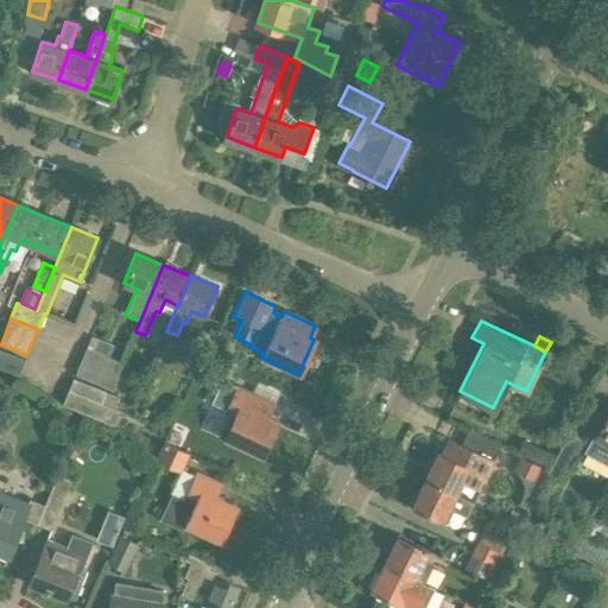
[(112,390),(124,362),(86,347),(74,374),(112,390)]
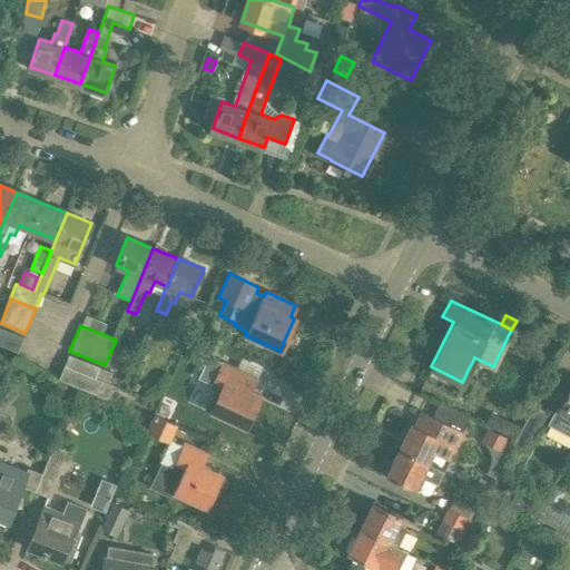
[(0,344),(17,352),(22,336),(0,327),(0,344)]
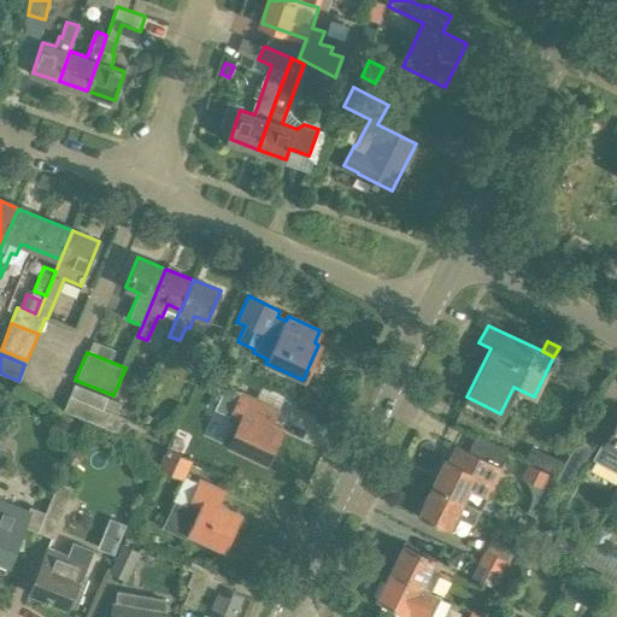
[(121,418),(122,416),(116,415),(121,403),(74,383),(68,397),(121,418)]
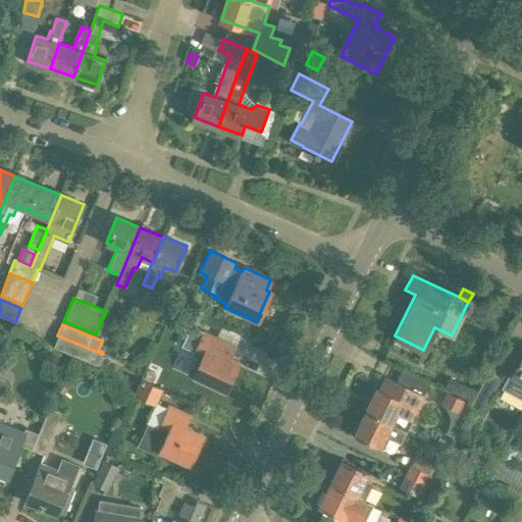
[(235,347),(192,327),(184,346),(194,351),(192,356),(201,360),(193,376),(223,390),(237,362),(225,357),(230,346),(235,348),(235,347)]
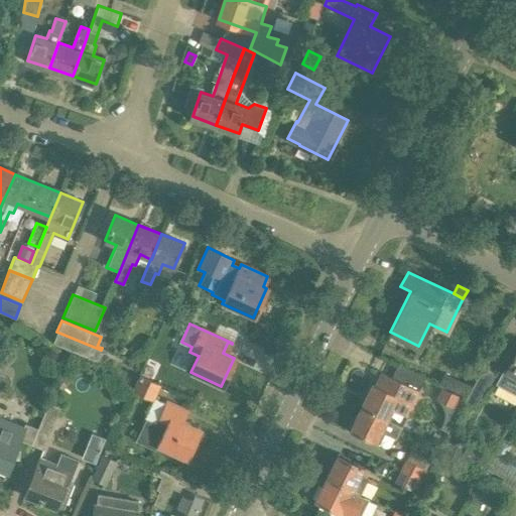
[(96,361),(101,350),(56,332),(51,344),(96,361)]
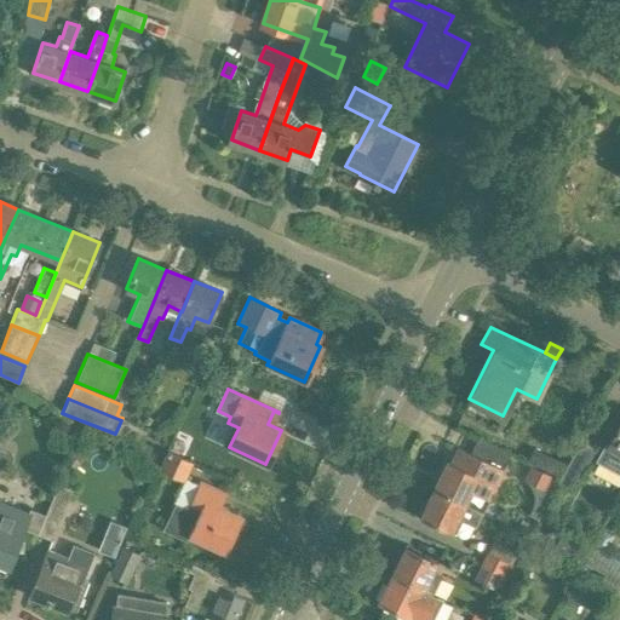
[(619,474),(619,420),(608,445),(604,442),(595,461),(619,474)]
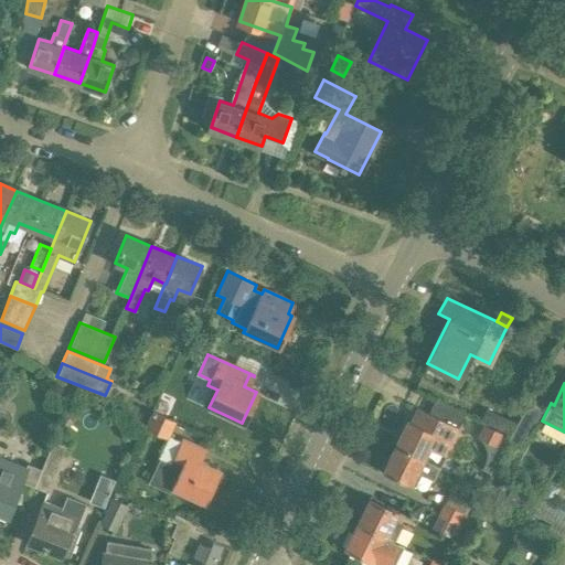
[(529,433),(542,409),(529,403),(516,426),(529,433)]
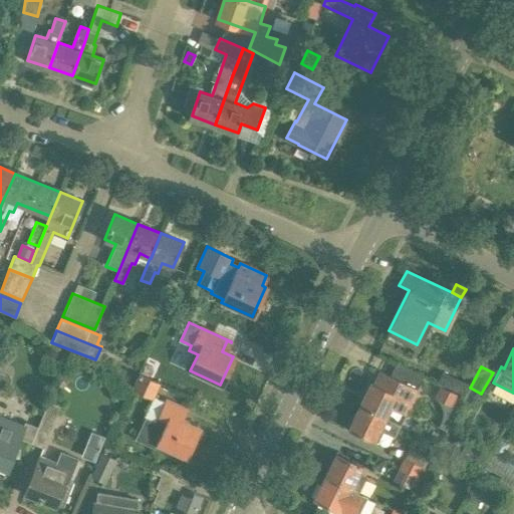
[(416,390),(381,372),(374,386),(369,382),(358,406),(399,425),(416,390)]
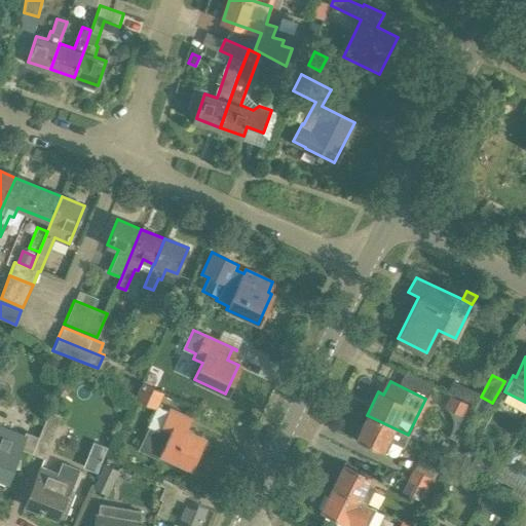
[(156,409),(163,392),(142,383),(135,399),(156,409)]
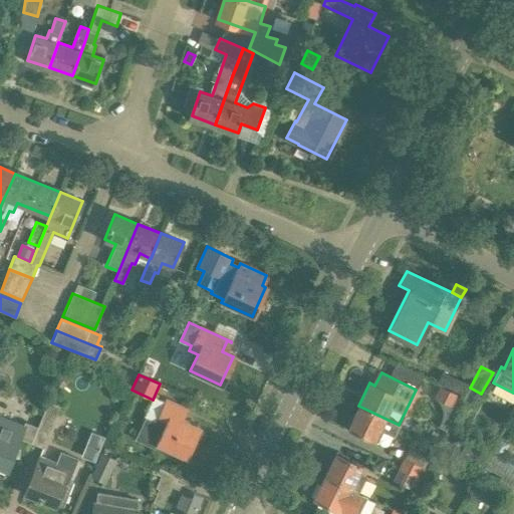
[(457,410),(463,398),(440,386),(434,398),(457,410)]
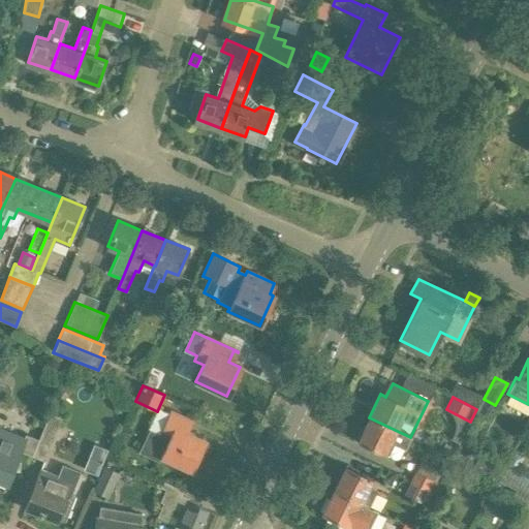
[(206,441),(187,433),(193,421),(170,410),(159,435),(150,431),(139,453),(160,462),(162,457),(192,471),(206,441)]
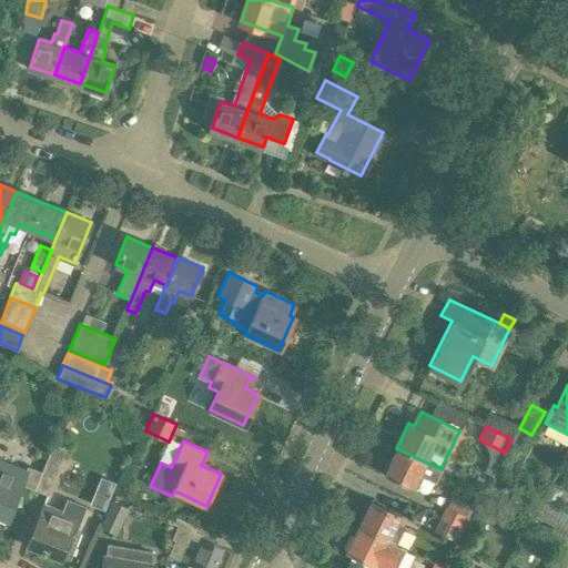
[(48,496),(67,450),(53,445),(41,473),(33,490),(48,496)]
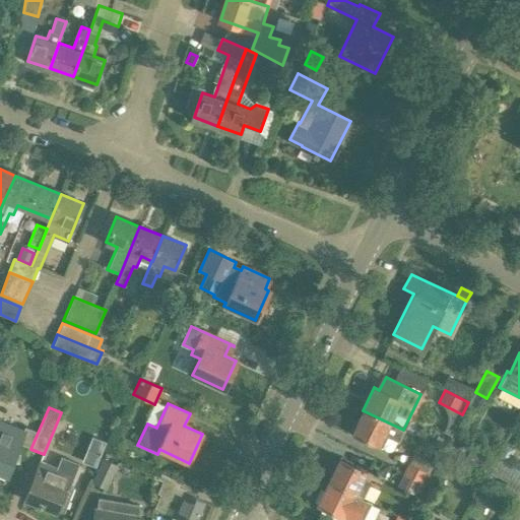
[(397,442),(403,430),(363,410),(351,433),(383,448),(388,438),(397,442)]
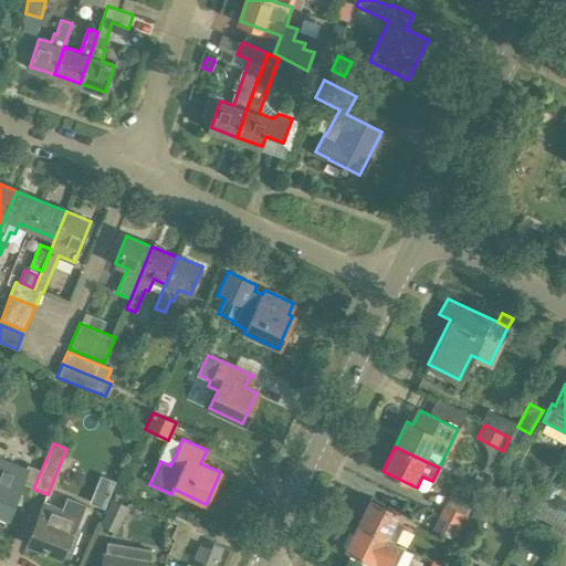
[(24,470),(0,459),(0,516),(6,520),(21,483),(33,489),(41,471),(27,465),(24,470)]
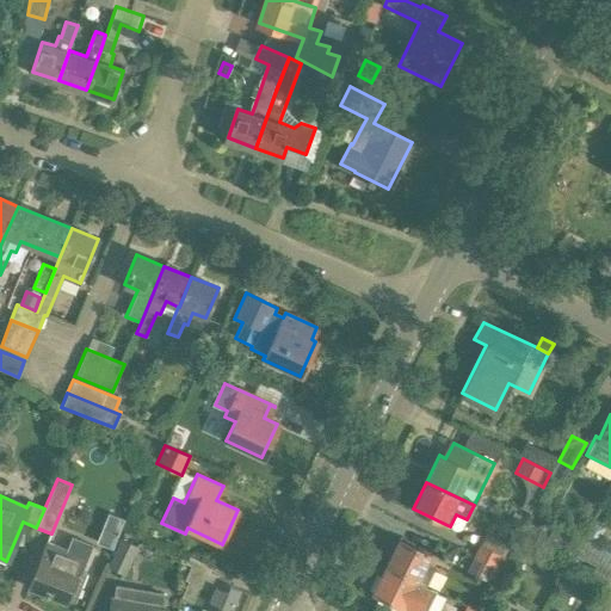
[(610,572),(610,551),(584,537),(572,556),(575,559),(576,555),(597,566),(591,576),(604,584),(610,572)]
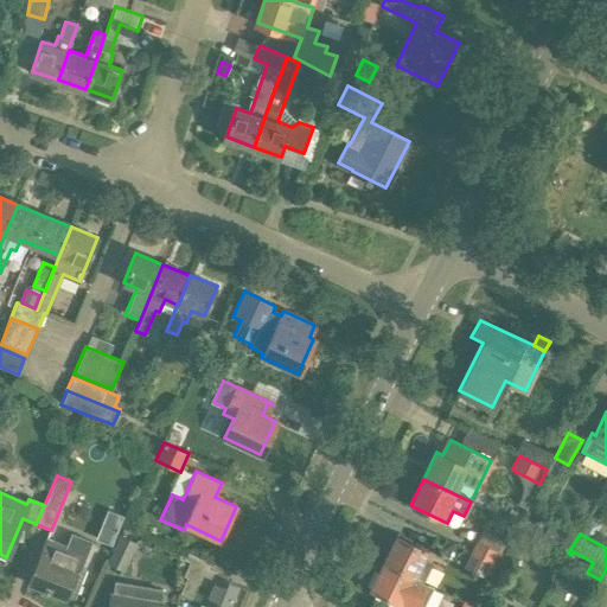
[(78,567),(88,545),(89,541),(72,535),(66,547),(46,538),(27,585),(64,600),(66,596),(74,600),(87,570),(78,567)]
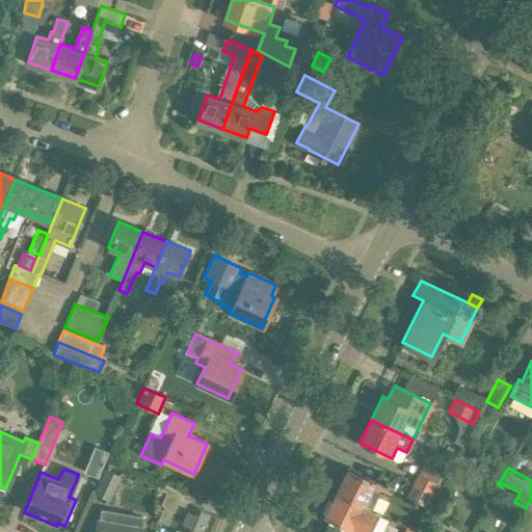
[(109,501),(120,475),(104,469),(94,495),(109,501)]
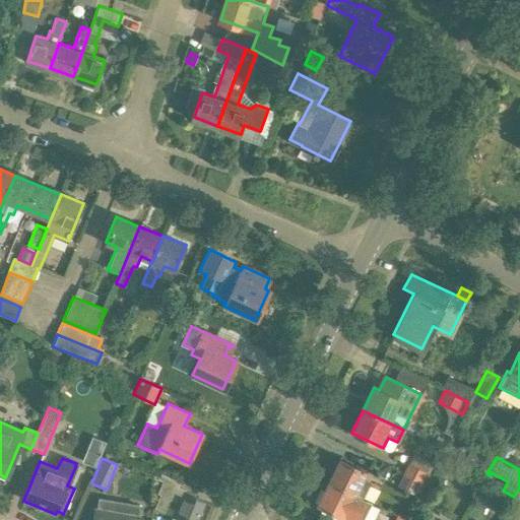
[(362,498),(369,484),(361,480),(365,471),(339,458),(328,480),(362,498)]
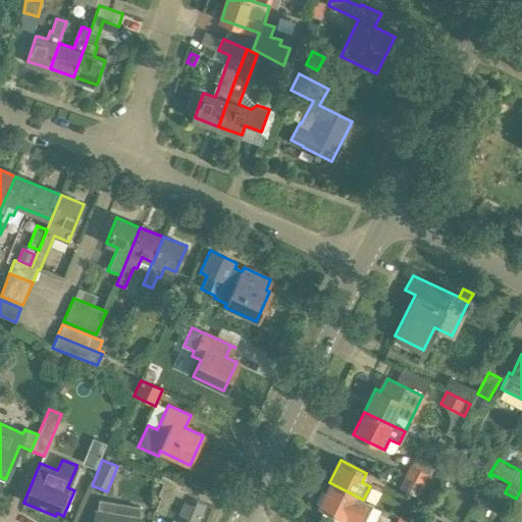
[(428,487),(433,476),(410,465),(404,475),(428,487)]
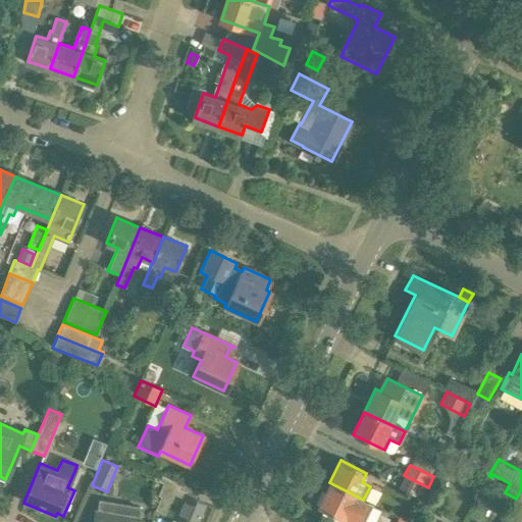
[(181,484),(160,475),(159,482),(163,483),(158,496),(161,498),(155,511),(156,511),(156,513),(163,517),(164,514),(165,515),(171,501),(177,504),(171,518),(176,520),(176,521),(172,519),(171,521),(195,521),(203,502),(192,498),(195,490),(181,484)]
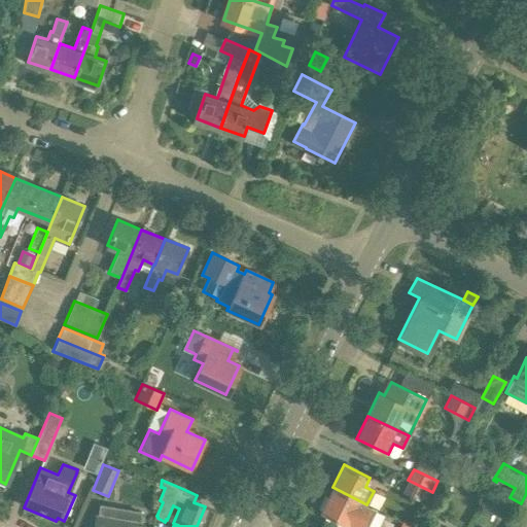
[(426,504),(432,492),(408,480),(402,492),(426,504)]
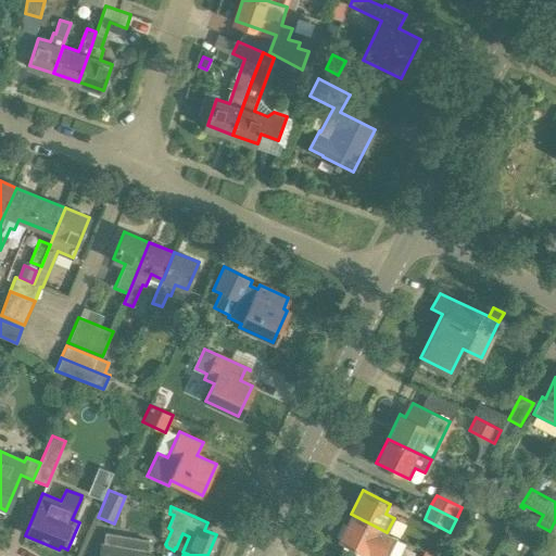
[(387,555),(396,538),(387,532),(351,514),(338,539),(365,553),(366,552),(373,555),(383,555),(386,555),(387,555)]
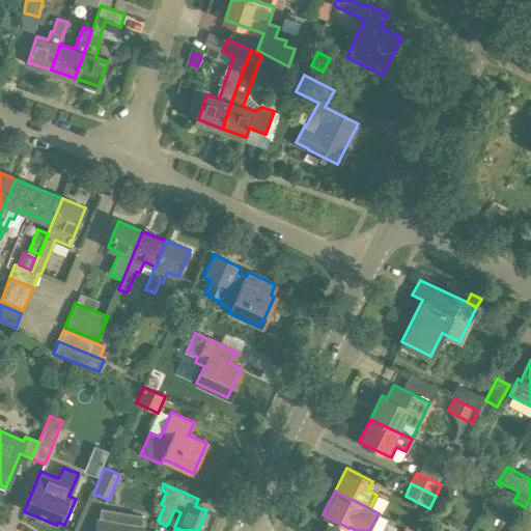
[(141,530),(142,527),(141,527),(143,516),(102,509),(101,520),(98,519),(95,530),(141,530)]
